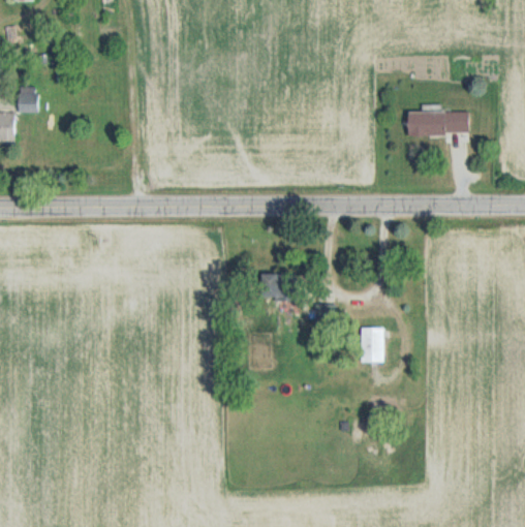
[(19,112),(38,112),(38,87),(19,87),(19,112)]
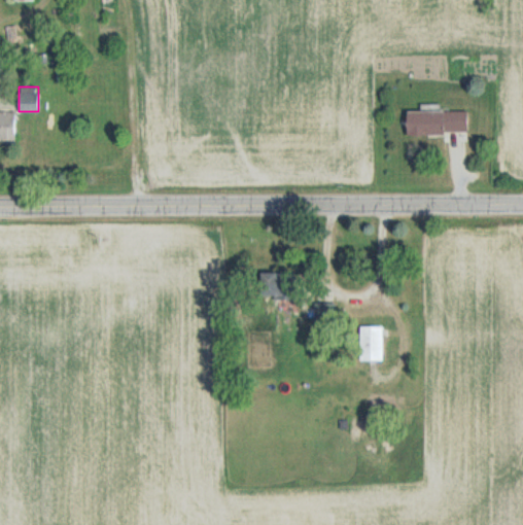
[(466,111),(407,110),(406,134),(466,135),(466,111)]
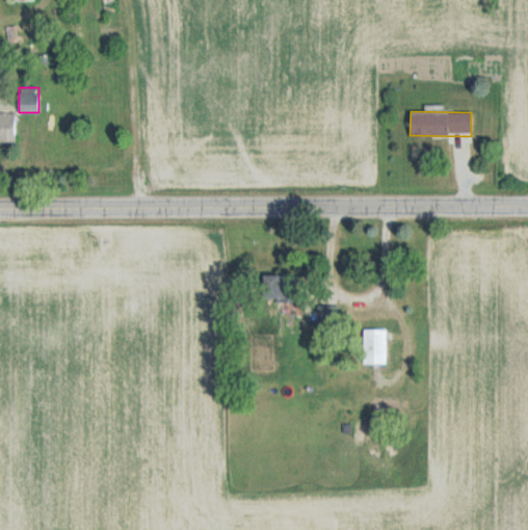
[(0,143),(15,143),(16,112),(0,112),(0,143)]
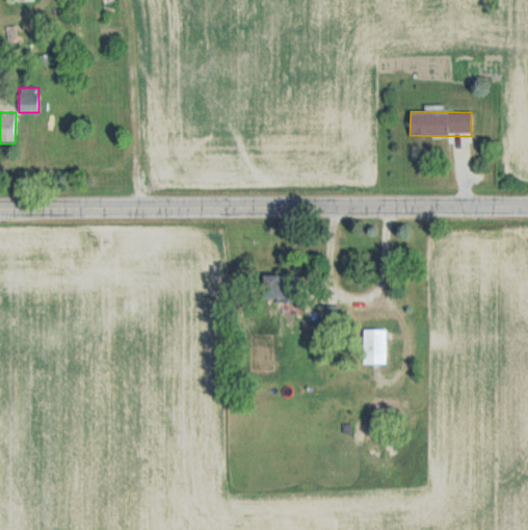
[(297,274),(266,274),(266,297),(297,297),(297,274)]
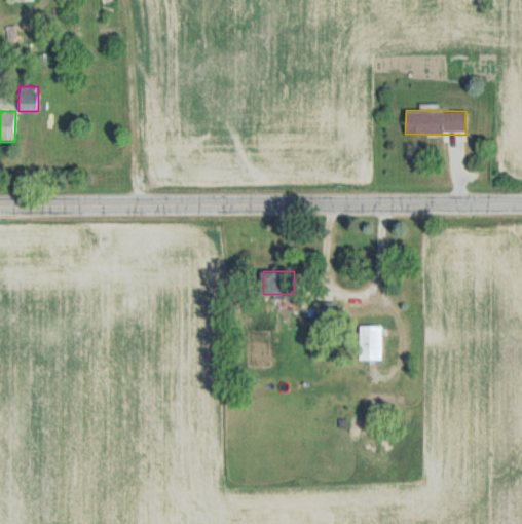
[(381,325),(359,325),(359,360),(381,360),(381,325)]
